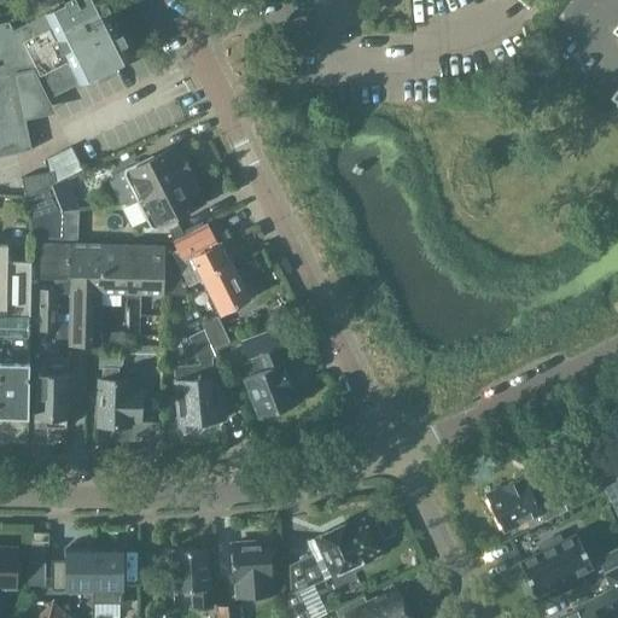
[(9,23),(0,24),(0,157),(31,151),(27,128),(24,112),(47,100),(77,86),(123,63),(127,60),(132,58),(101,0),(64,0),(63,1),(65,5),(13,31),(9,23)]
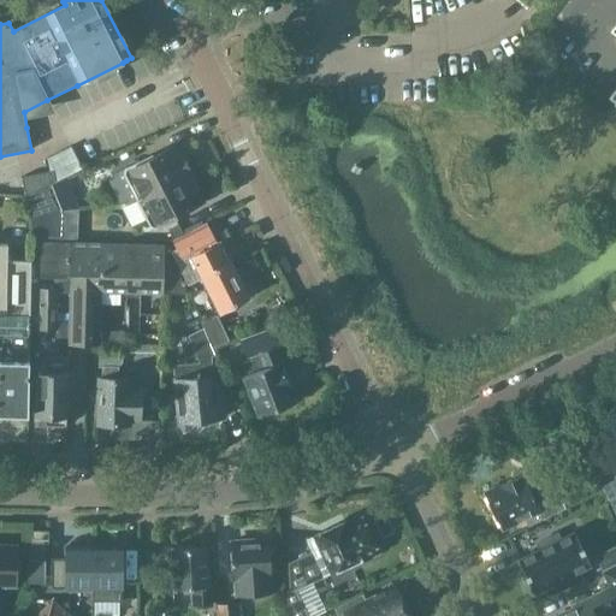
[(81,169),(70,147),(46,159),(58,181),(81,169)]
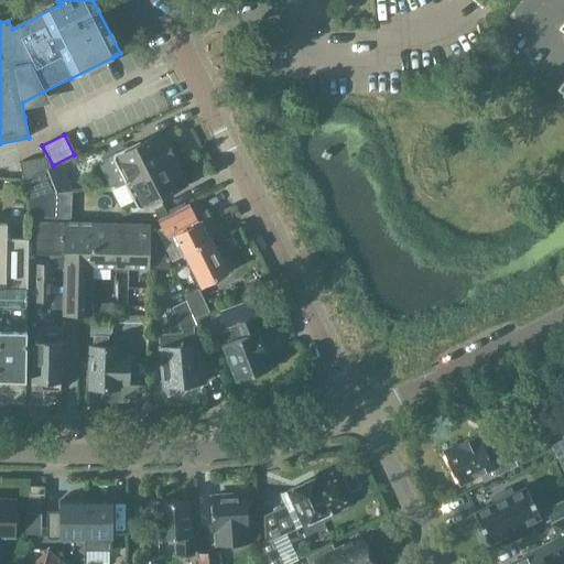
[(117,185),(125,184),(175,160),(162,134),(134,148),(133,145),(117,154),(105,160),(106,163),(100,166),(109,186),(111,186),(116,184),(117,185)]
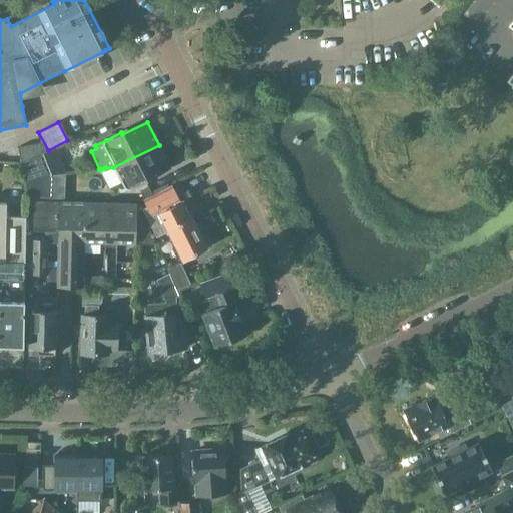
[(43,143),(17,148),(20,164),(46,152),(45,152),(43,143)]
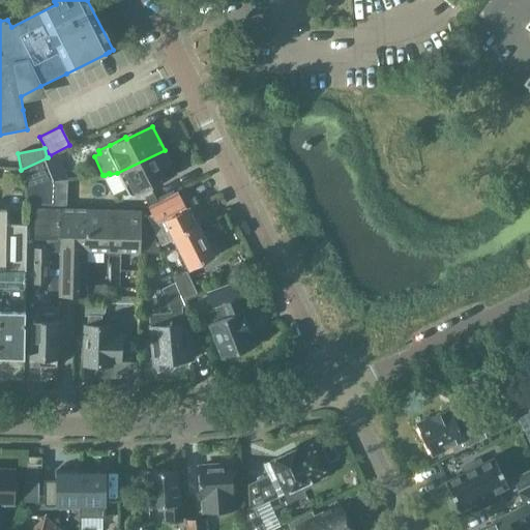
[(165,150),(123,171),(130,185),(125,188),(128,194),(131,197),(137,197),(151,189),(150,187),(176,174),(165,150)]
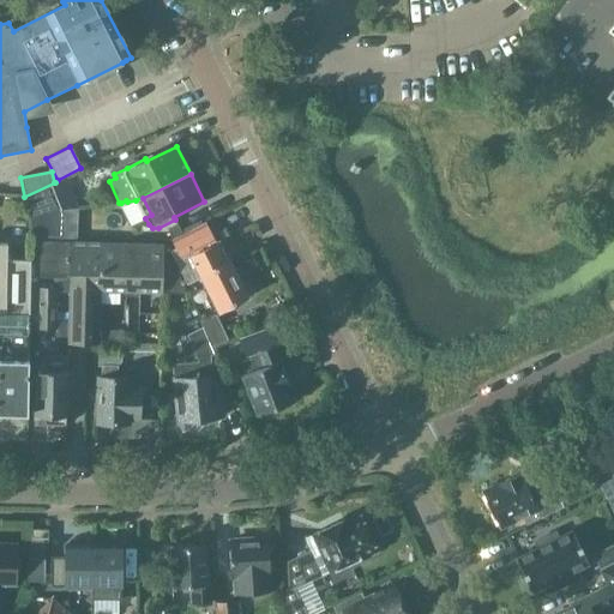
[(26,198),(29,218),(62,212),(52,186),(26,198)]
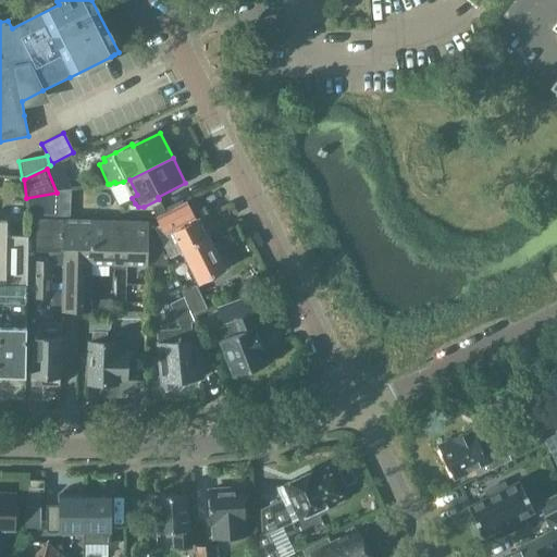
[(29,217),(34,217),(54,217),(57,193),(26,198),(28,209),(29,217)]
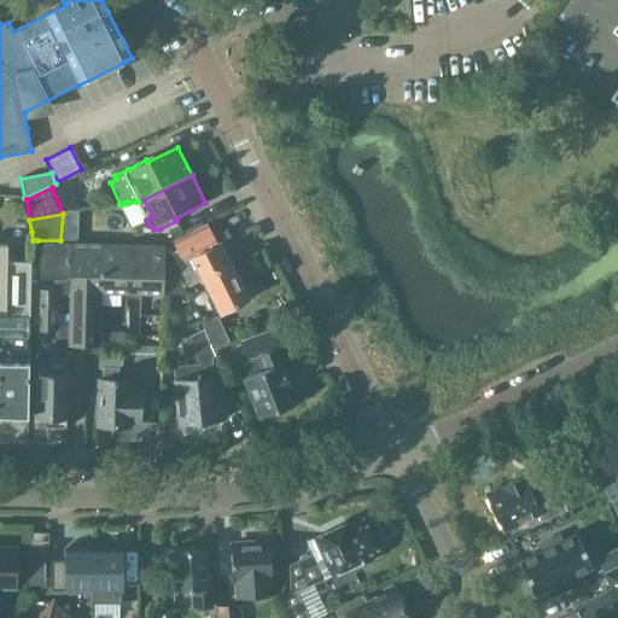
[(178,251),(173,254),(188,286),(202,280),(220,314),(234,307),(249,299),(246,296),(252,293),(244,277),(238,279),(229,263),(226,255),(221,245),(213,250),(210,246),(217,243),(208,225),(205,226),(184,238),(175,243),(174,243),(178,251)]
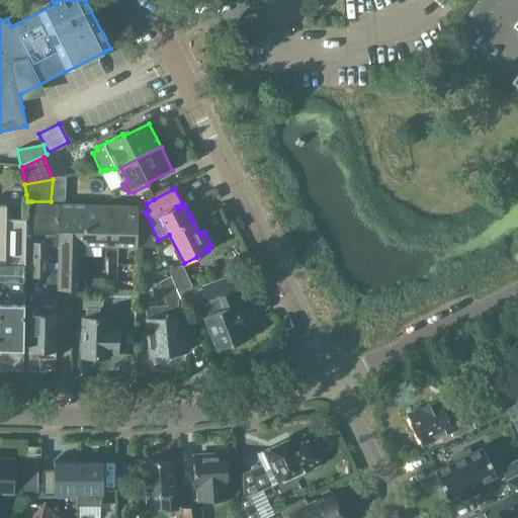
[(59,236),(59,204),(60,201),(51,201),(31,201),(30,235),(59,236)]
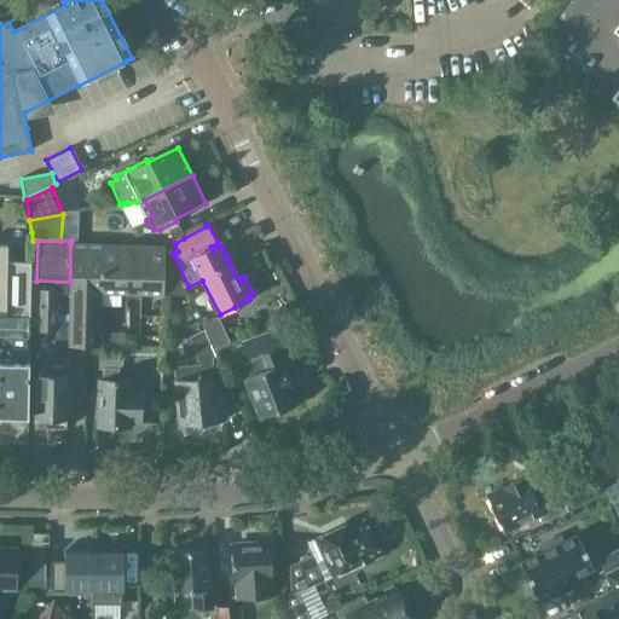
[(70,244),(70,282),(68,348),(100,348),(102,295),(163,296),(166,247),(70,244)]
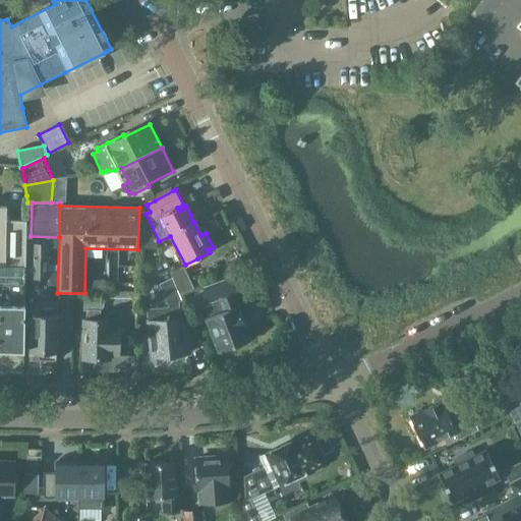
[(0,351),(23,352),(25,306),(24,306),(24,278),(25,244),(25,222),(6,221),(6,208),(0,207),(0,351)]
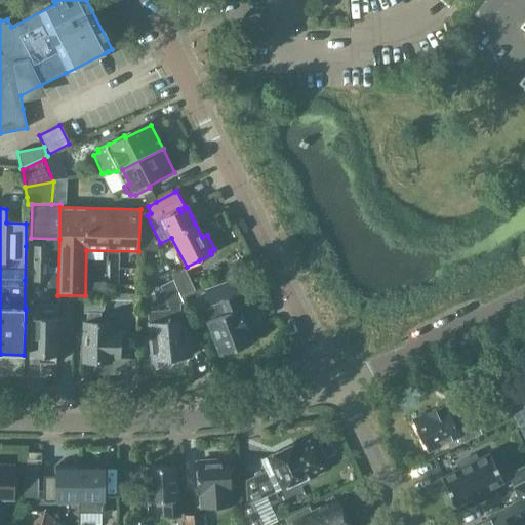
[(140,251),(159,251),(159,250),(148,221),(140,221),(140,251)]
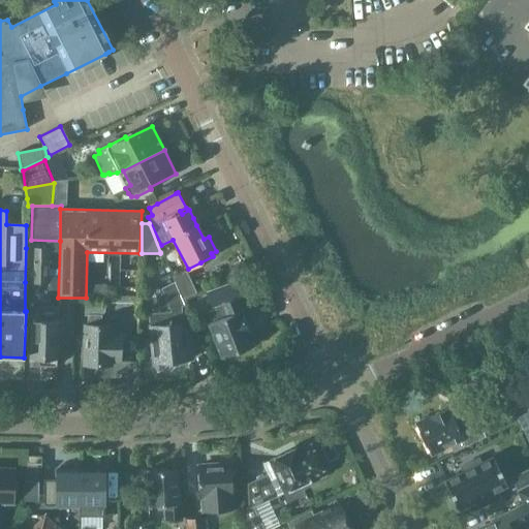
[(33,249),(32,282),(32,284),(48,285),(49,249),(33,249)]
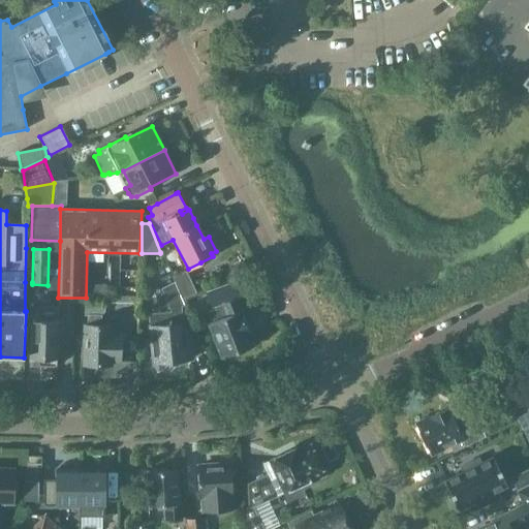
[(192,321),(177,287),(175,283),(165,288),(167,292),(163,294),(169,308),(169,313),(149,315),(154,364),(192,360),(190,339),(187,339),(186,324),(192,321)]
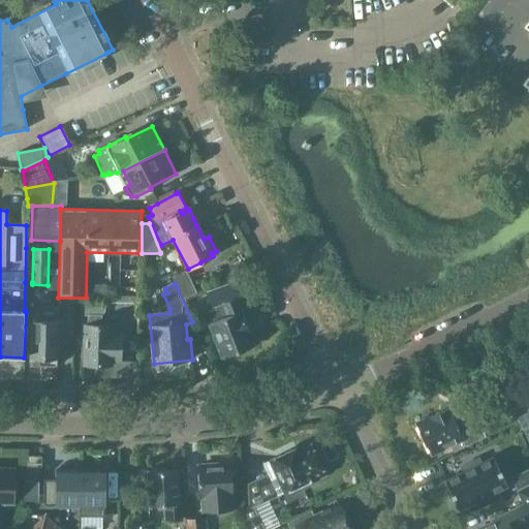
[(211,321),(223,358),(253,347),(249,337),(251,337),(237,300),(231,286),(207,296),(212,309),(215,308),(216,310),(208,313),(211,321)]
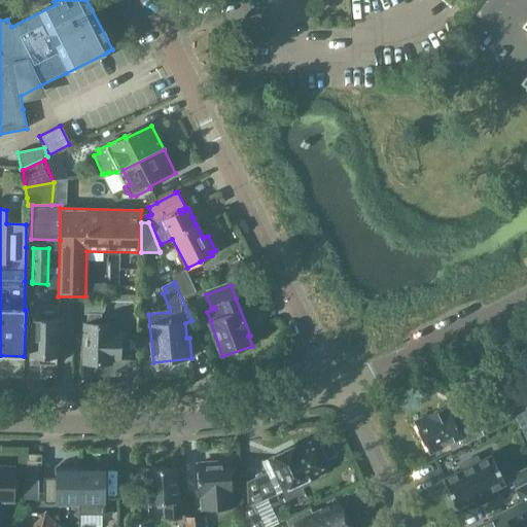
[(83,303),(83,314),(105,313),(104,302),(83,303)]
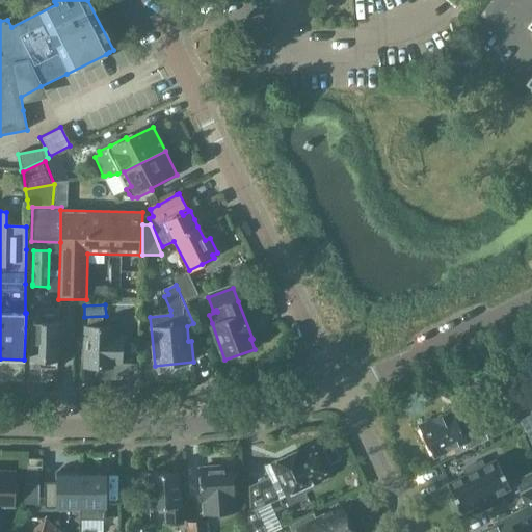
[(59,309),(33,308),(32,368),(57,369),(59,309)]
